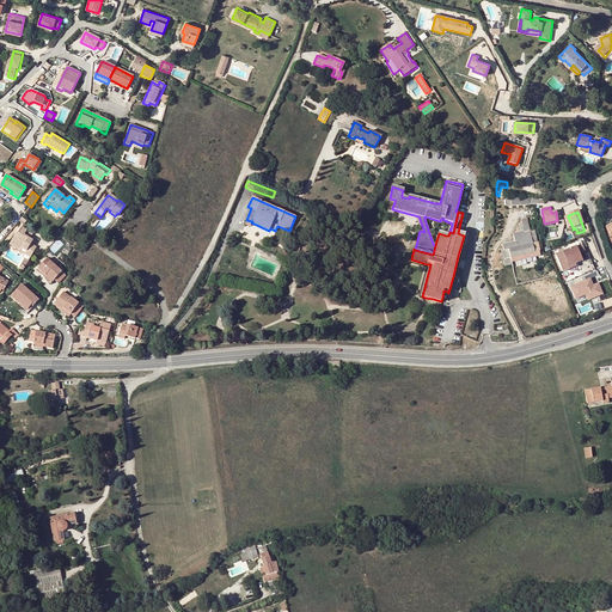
[(530,231),(526,219),(521,220),(522,225),(524,232),(521,232),(513,234),(515,243),(502,245),(505,261),(503,261),(505,267),(512,265),(512,263),(521,261),(520,256),(538,251),(539,251),(537,243),(536,243),(534,236),(532,236),(531,231),(530,231)]
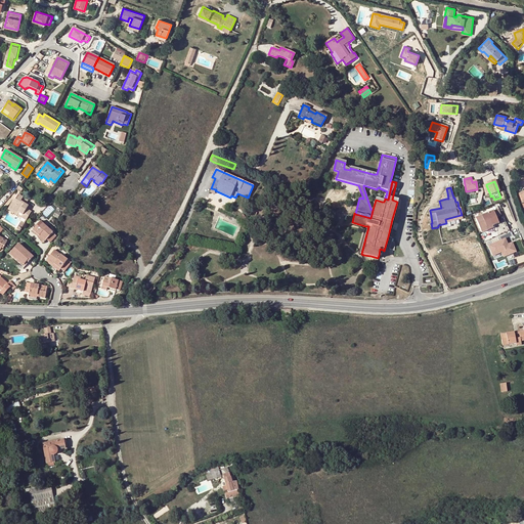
[(216,189),(211,188),(207,198),(226,207),(228,203),(213,195),(215,190),(216,189)]
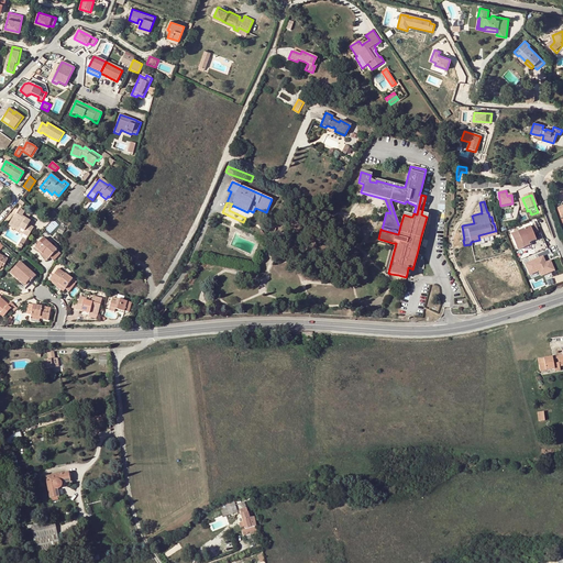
[(26,219),(28,220),(30,214),(20,209),(15,216),(14,216),(10,222),(20,229),(20,228),(21,227),(25,229),(24,230),(22,233),(28,236),(33,228),(29,224),(24,221),(26,219)]
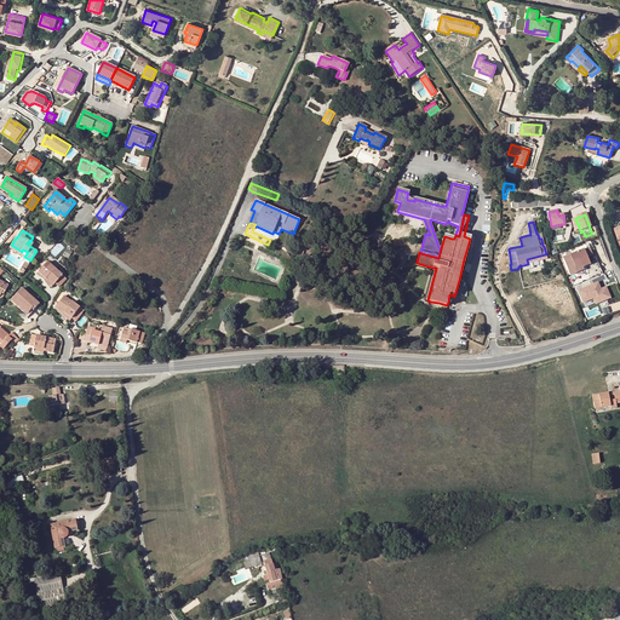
[(56,256),(65,247),(61,242),(51,252),(56,256)]
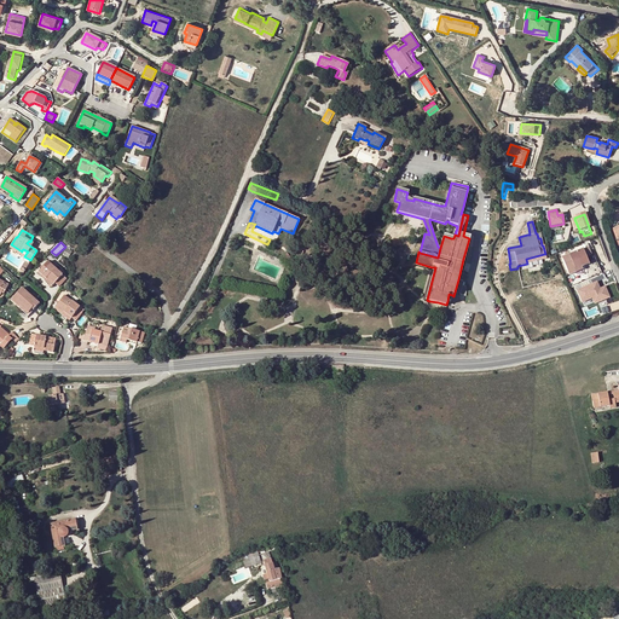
[(562,258),(570,276),(585,268),(584,266),(589,264),(585,258),(591,254),(589,247),(562,258)]
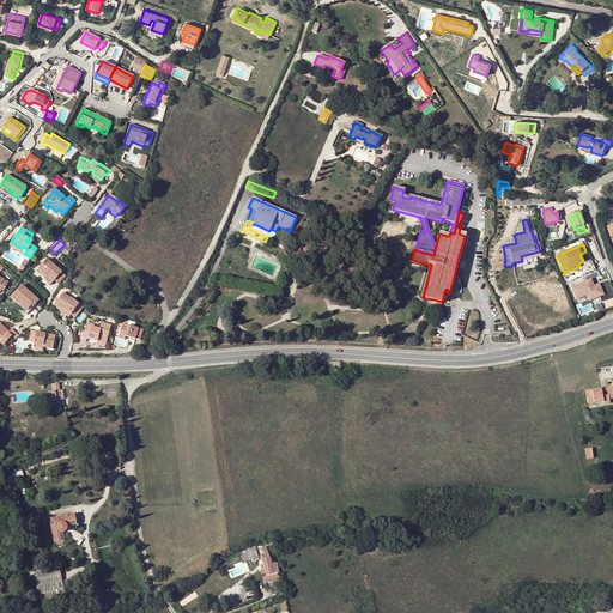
[(47,259),(38,269),(46,277),(47,275),(54,281),(54,280),(59,284),(66,277),(47,259)]
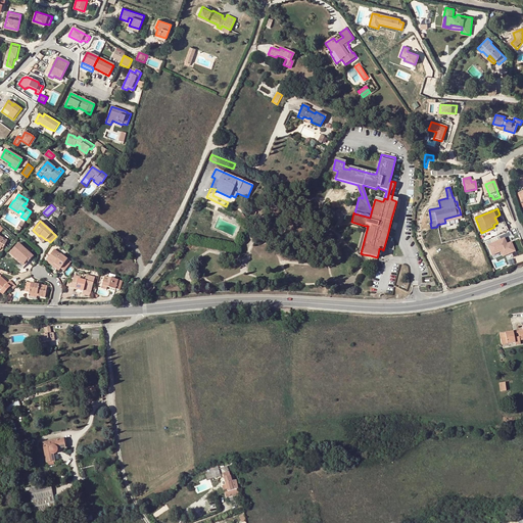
[(39,236),(33,230),(32,231),(44,242),(46,240),(40,235),(39,236)]
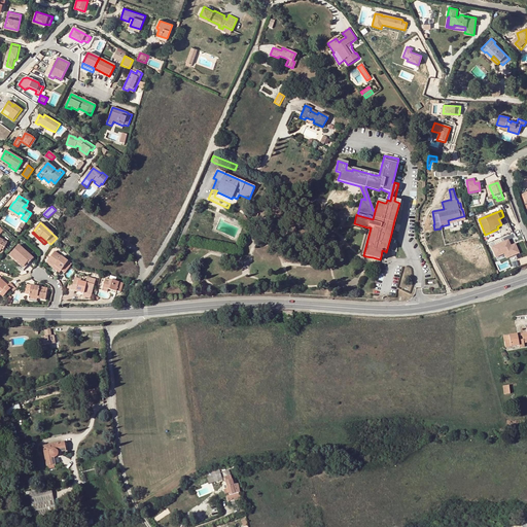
[(496,257),(504,253),(508,255),(510,257),(519,253),(515,244),(511,246),(508,240),(491,247),(496,257)]
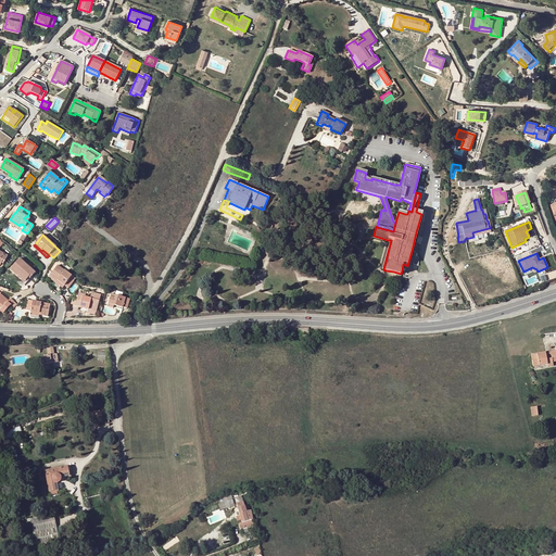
[(20,260),(11,268),(25,281),(28,278),(29,279),(35,273),(20,260)]
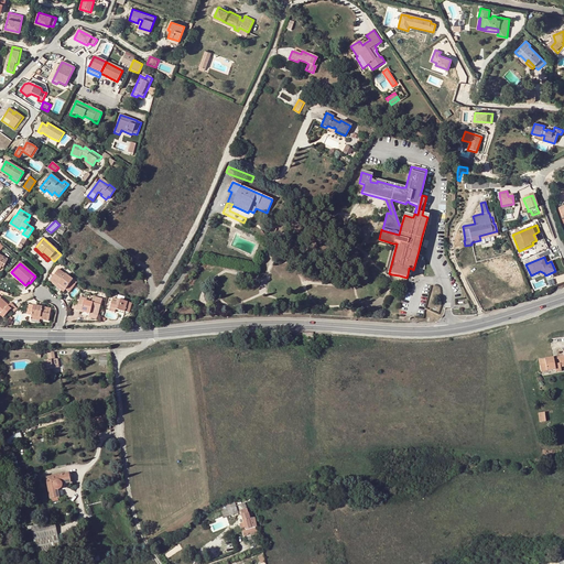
[(58,269),(51,280),(57,285),(58,285),(65,291),(68,293),(75,285),(74,284),(75,282),(58,269)]
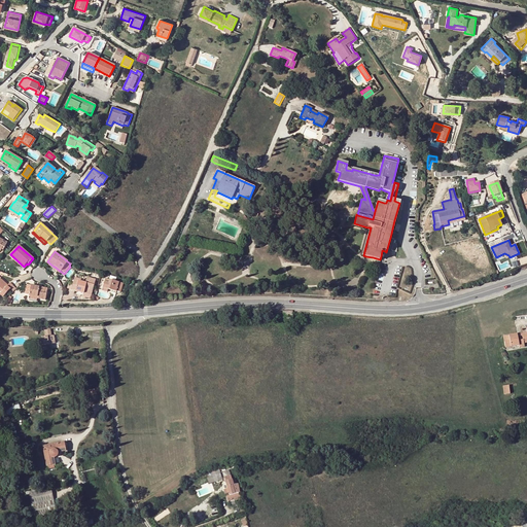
[(24,267),(10,254),(9,256),(24,270),(28,265),(27,264),(24,267)]
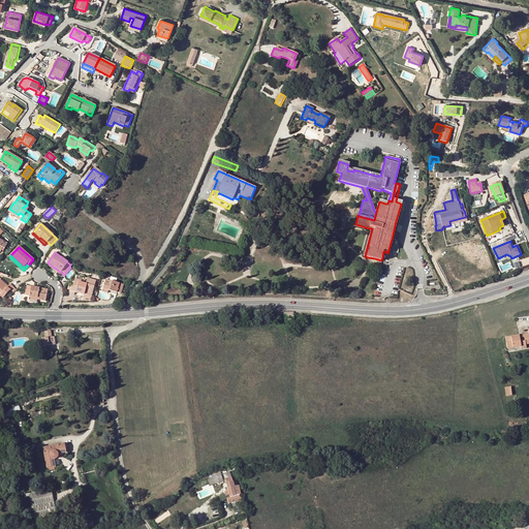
[(54,268),(48,262),(45,265),(59,275),(61,273),(55,268),(54,268)]
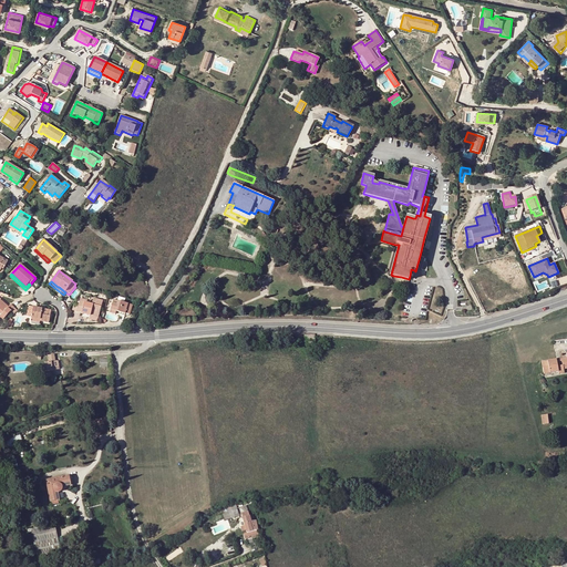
[(0,315),(1,316),(0,316),(0,317),(3,320),(11,310),(14,307),(11,305),(8,308),(0,301),(1,300),(0,299),(0,315)]
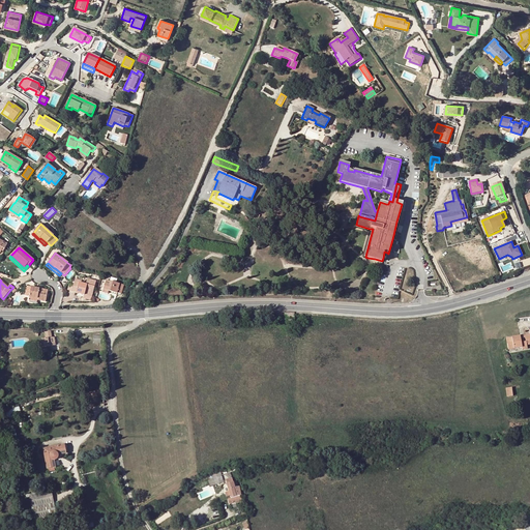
[(71,291),(71,292),(76,293),(84,295),(83,298),(91,300),(95,282),(87,280),(86,285),(80,284),(81,281),(78,281),(75,280),(74,286),(68,284),(67,290),(71,291)]
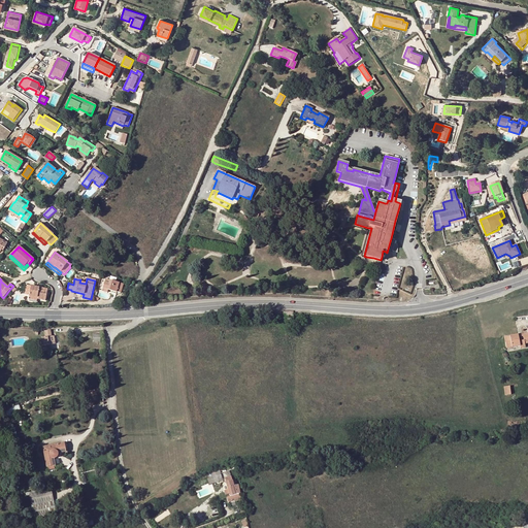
[(102,292),(107,293),(108,290),(117,292),(121,294),(123,285),(105,279),(102,292)]
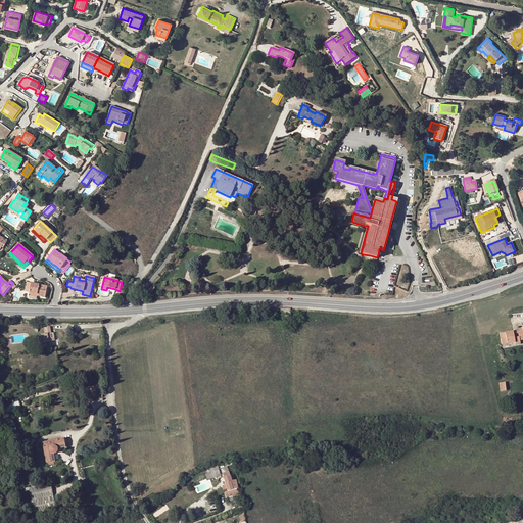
[(29,292),(29,293),(37,294),(37,297),(45,298),(47,287),(27,283),(25,291),(29,292)]
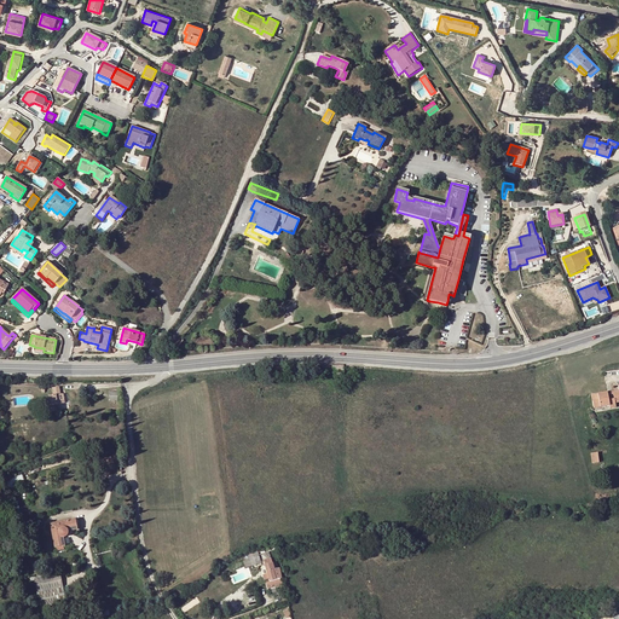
[(11,348),(5,358),(12,358),(15,353),(12,352),(13,350),(11,348)]
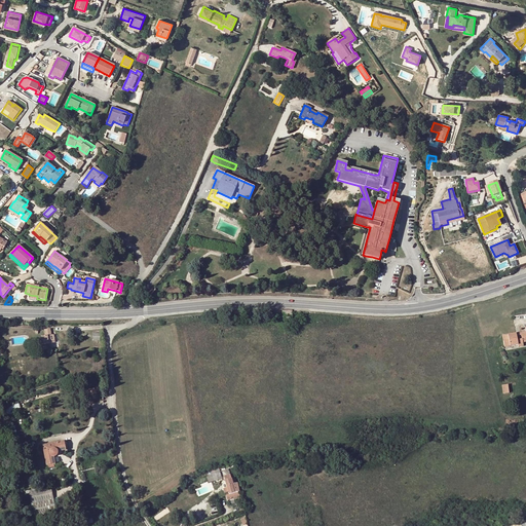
[(516,334),(518,344),(518,347),(523,346),(522,343),(525,342),(525,327),(525,328),(525,332),(516,334)]
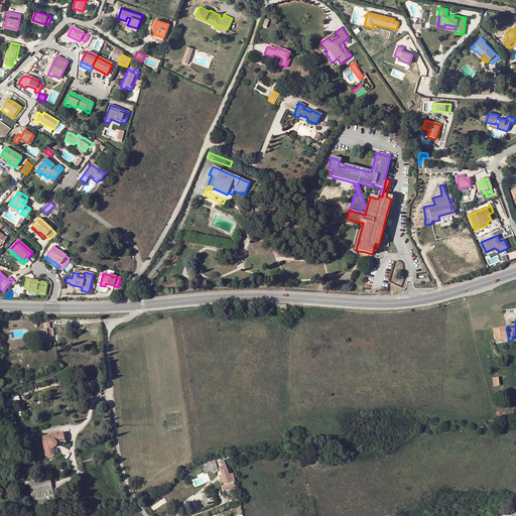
[(495,341),(508,338),(506,328),(493,330),(495,341)]
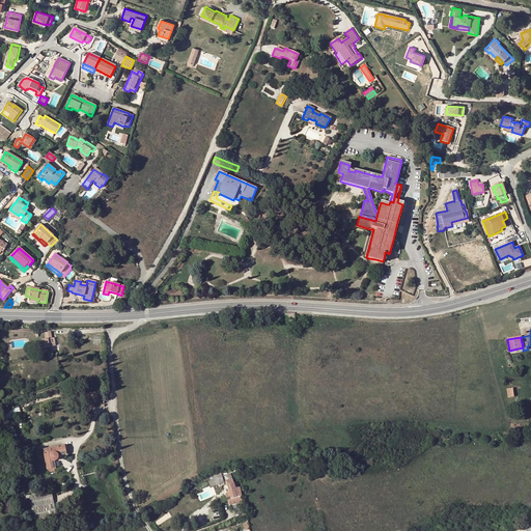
[(49,344),(48,339),(40,339),(42,341),(37,341),(37,343),(36,344),(36,345),(37,346),(38,347),(42,347),(43,353),(49,352),(49,344)]
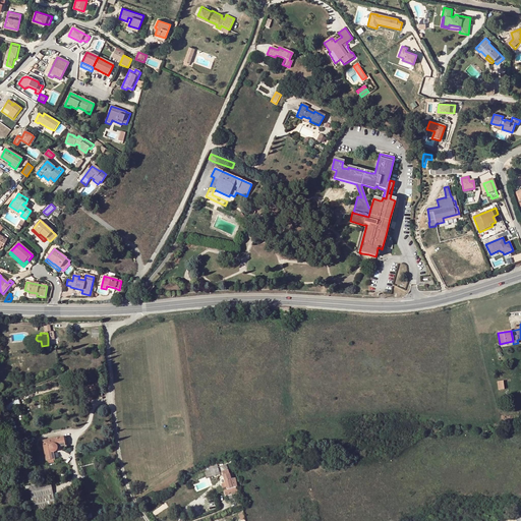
[(6,402),(7,410),(21,407),(19,399),(6,402)]
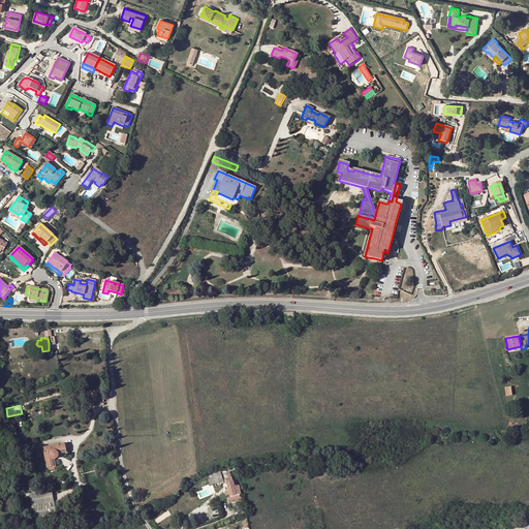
[(64,444),(42,448),(45,469),(55,467),(54,459),(56,459),(57,458),(58,456),(58,455),(65,453),(64,444)]
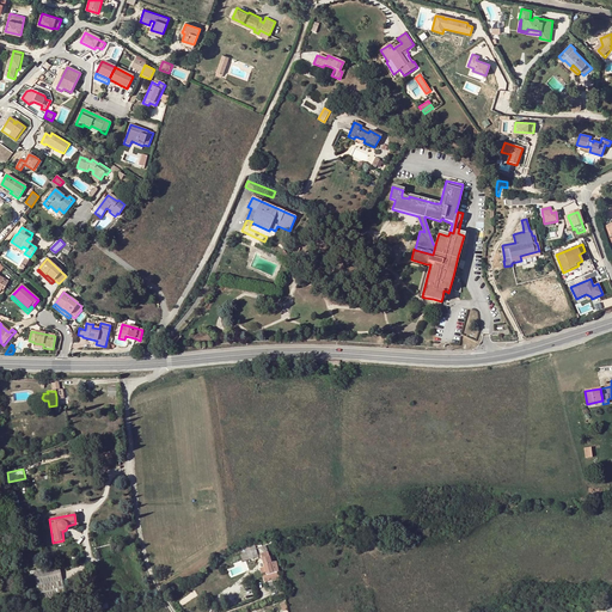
[(254,545),(245,549),(245,552),(246,554),(240,555),(243,562),(249,561),(257,557),(255,550),(254,545)]
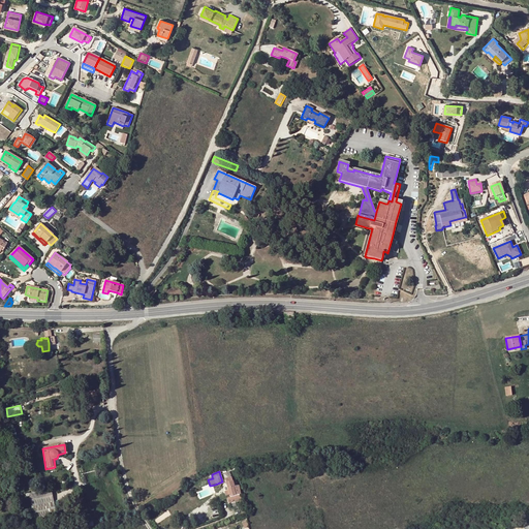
[(230,477),(224,479),(231,502),(238,500),(238,498),(241,498),(239,486),(238,487),(237,485),(238,485),(238,483),(236,483),(236,481),(232,483),(230,477)]
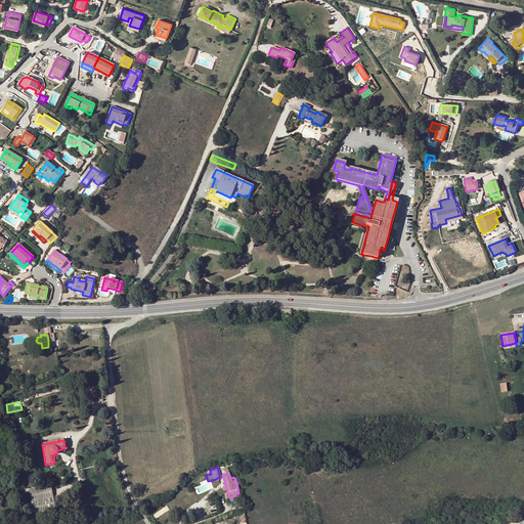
[(50,484),(29,488),(31,501),(52,498),(50,484)]
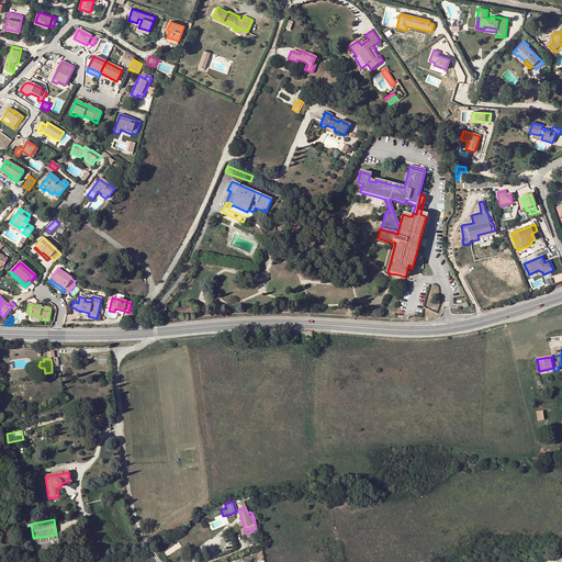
[(231,537),(223,538),(225,551),(233,549),(231,537)]
